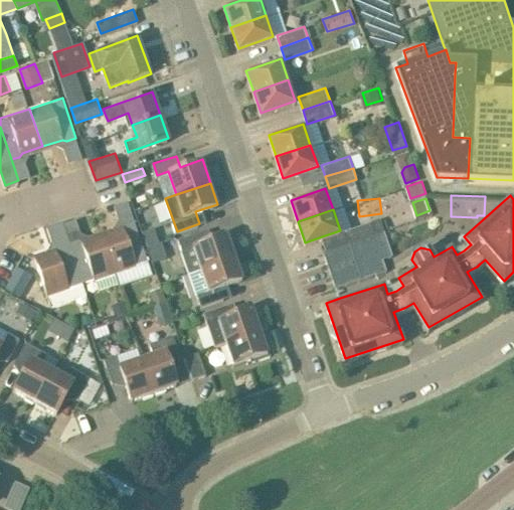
[(380,217),(344,229),(348,241),(371,233),(371,234),(384,229),(380,217)]
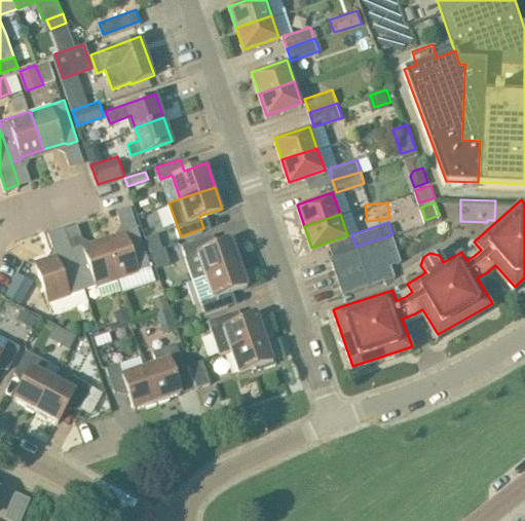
[(105,236),(118,275),(151,264),(137,223),(128,226),(125,229),(105,236)]
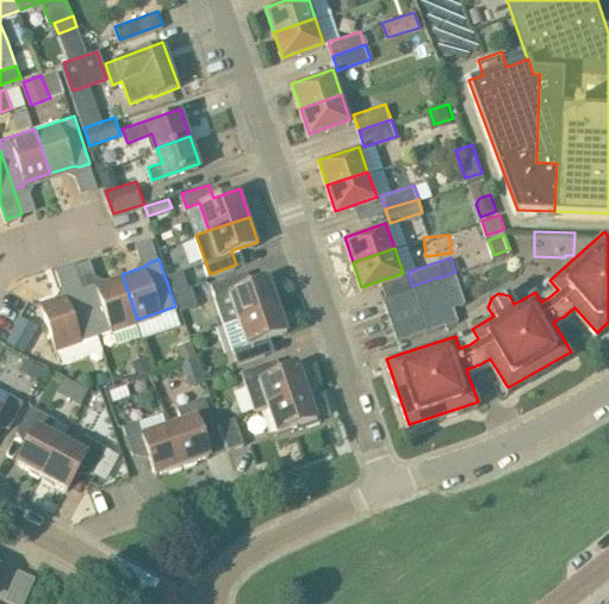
[(82,285),(84,285),(75,260),(56,266),(64,293),(41,302),(56,347),(61,361),(104,347),(99,332),(82,285)]
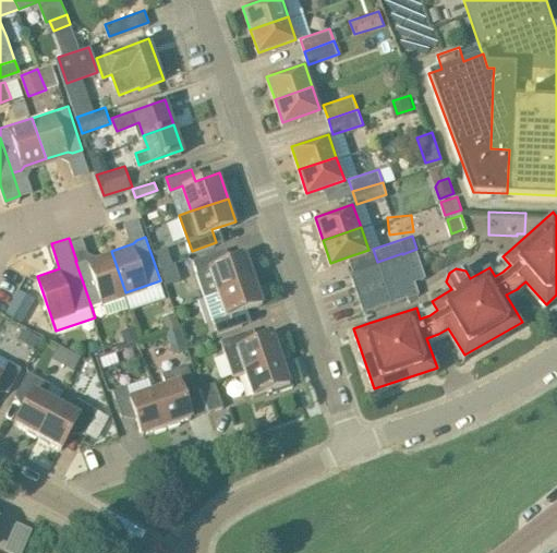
[(171,243),(156,248),(166,284),(180,279),(171,243)]
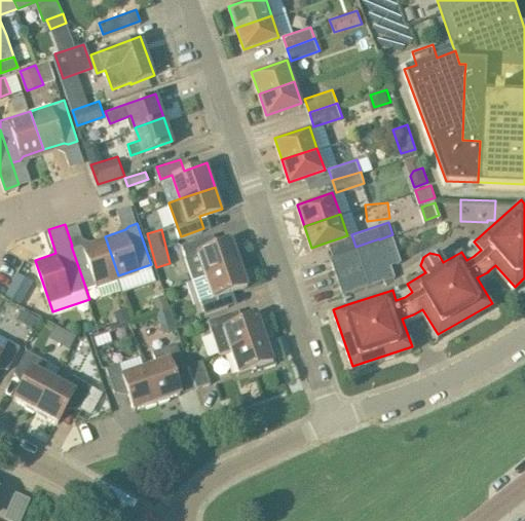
[(355,247),(333,254),(331,255),(343,293),(396,275),(391,263),(401,260),(392,234),(379,239),(379,238),(355,247)]
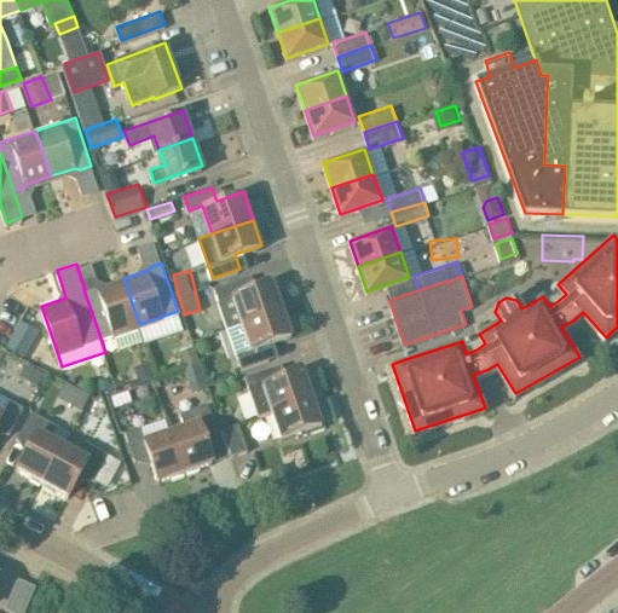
[(243,323),(283,308),(273,281),(247,290),(243,277),(215,287),(220,301),(229,327),(242,322),(243,323)]
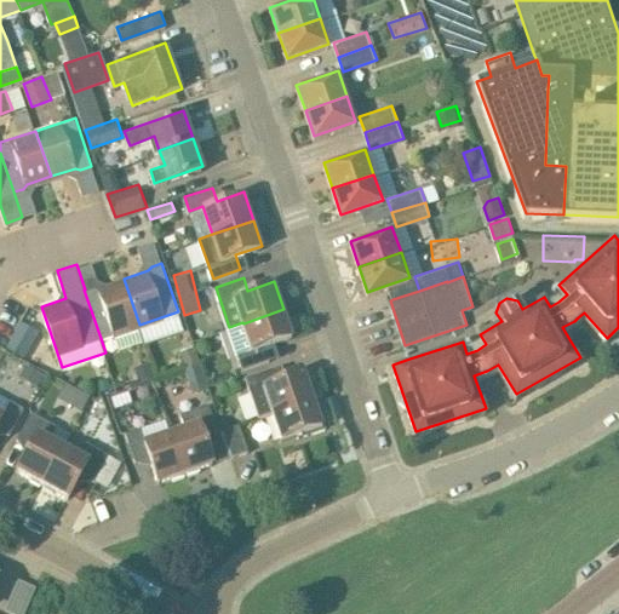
[(101,338),(139,325),(124,279),(98,287),(93,286),(85,290),(84,290),(101,338)]
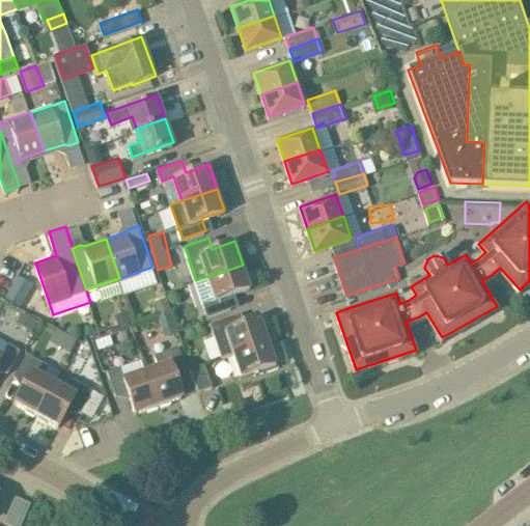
[(208,277),(207,276),(196,280),(194,281),(206,316),(208,315),(232,307),(228,295),(250,286),(243,265),(208,277)]
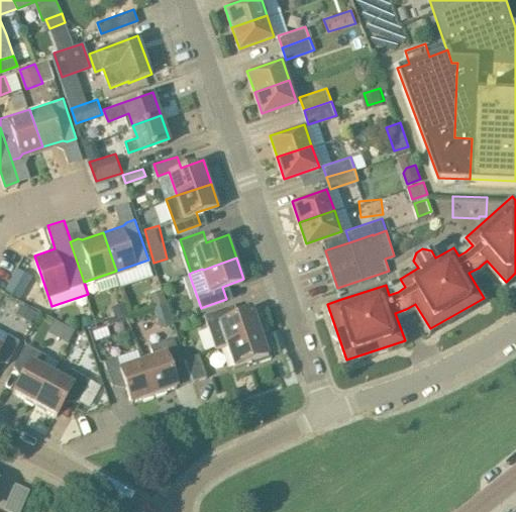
[(6,290),(21,299),(29,284),(14,276),(6,290)]
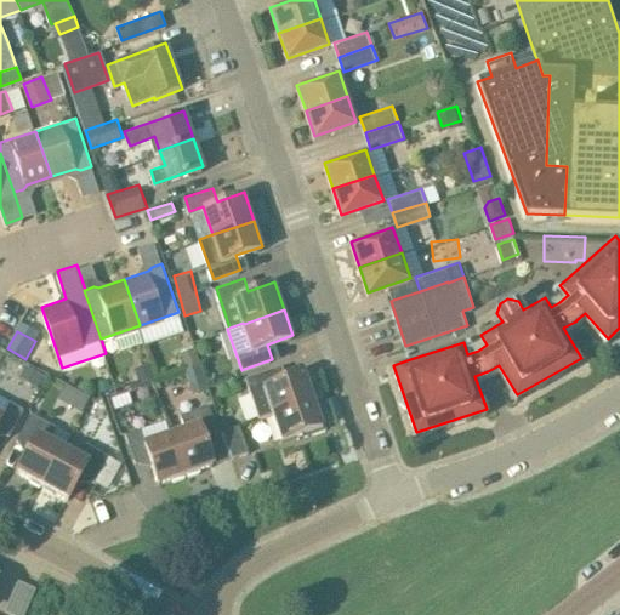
[(182,351),(187,366),(200,363),(194,346),(182,351)]
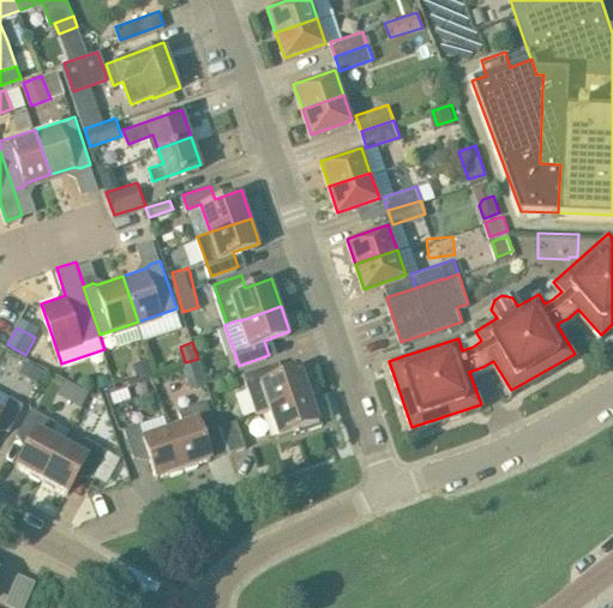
[(44,368),(28,357),(22,368),(38,378),(44,368)]
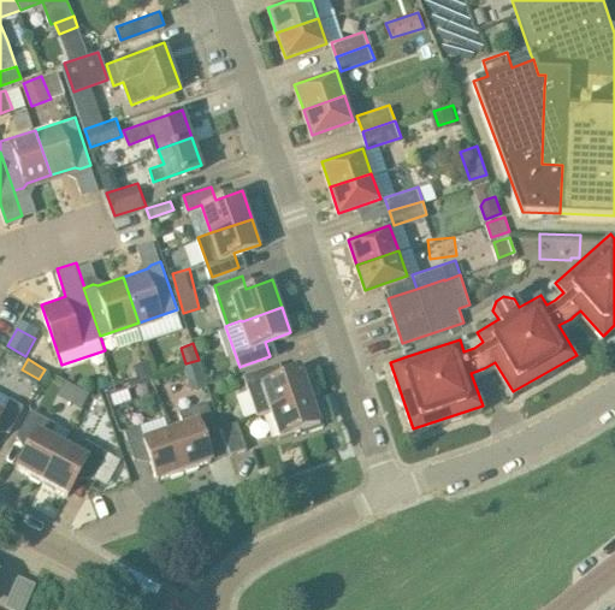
[(149,360),(136,365),(141,379),(154,374),(149,360)]
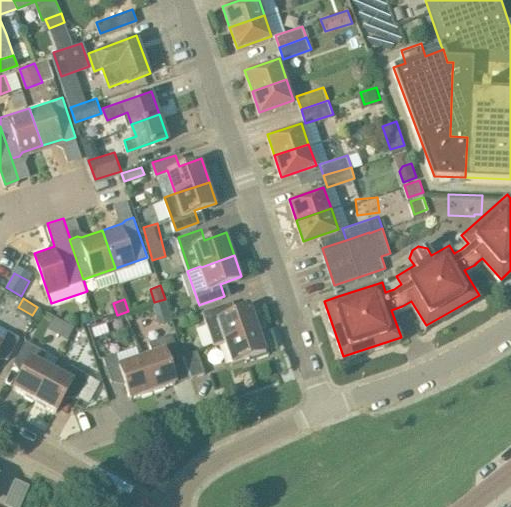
[(225,339),(259,327),(251,305),(229,313),(226,303),(203,310),(207,322),(214,344),(226,340),(225,339)]
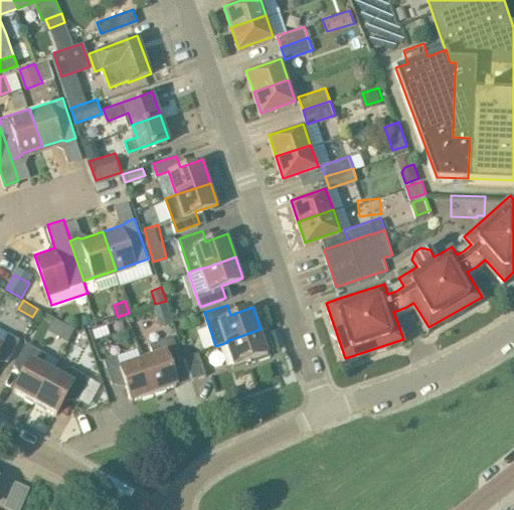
[(91,313),(82,316),(84,324),(93,321),(91,313)]
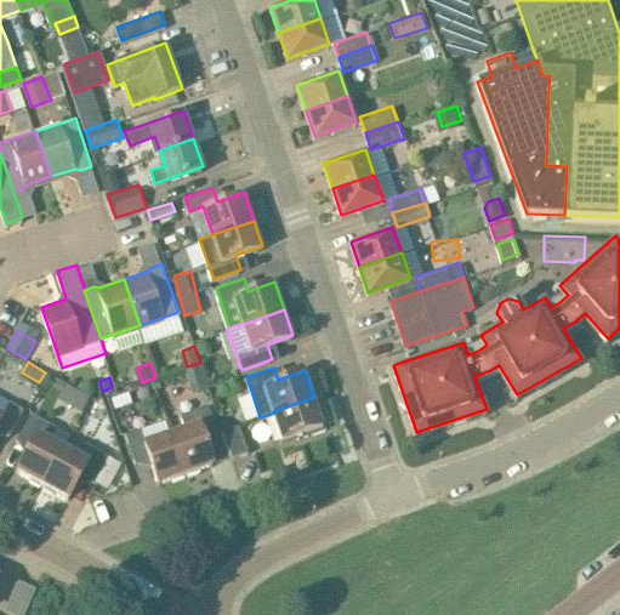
[(273,411),(274,413),(283,438),(312,428),(313,431),(326,426),(324,416),(320,417),(314,397),(273,411)]
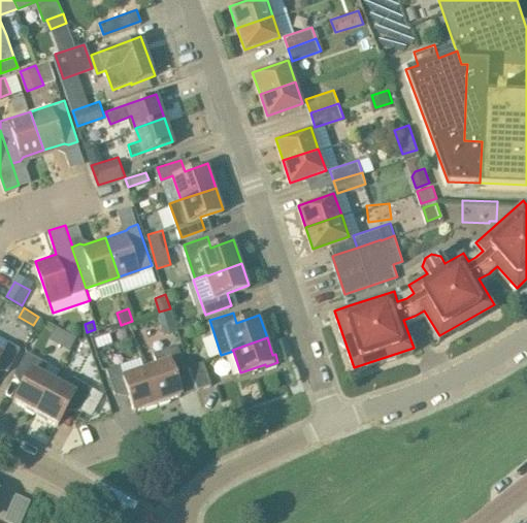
[(0,348),(0,363),(7,367),(21,345),(8,338),(3,350),(0,348)]
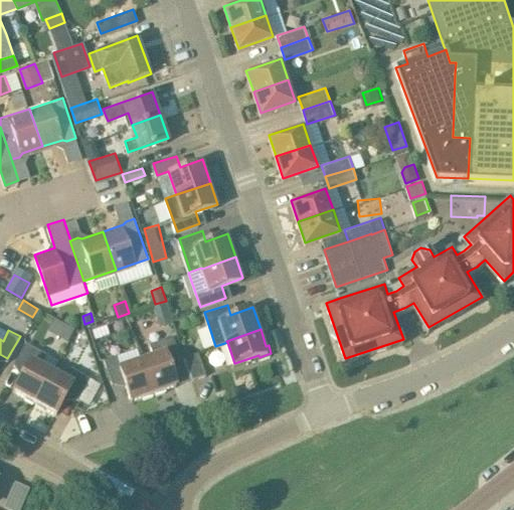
[(143,357),(154,390),(177,382),(170,361),(182,357),(173,334),(161,338),(165,349),(143,357)]
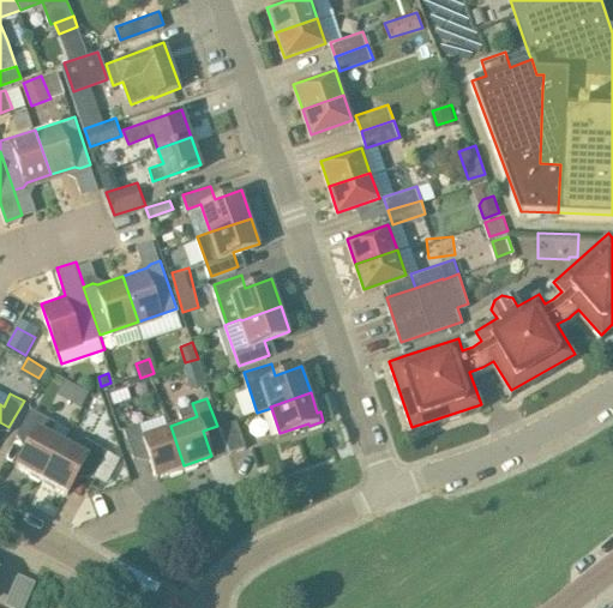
[(43,476),(64,439),(50,433),(56,421),(31,407),(17,433),(30,439),(17,462),(43,476)]
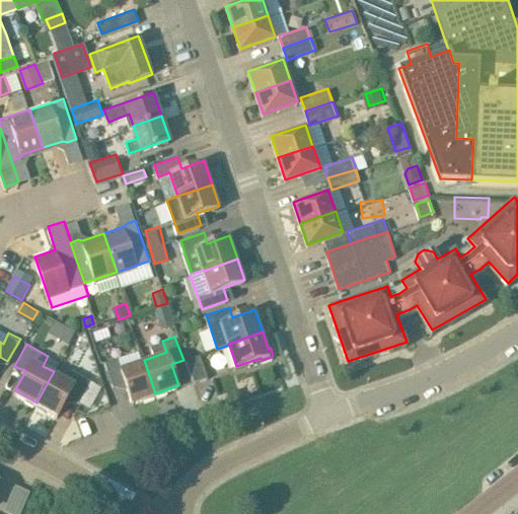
[(195,380),(208,375),(201,353),(187,358),(195,380)]
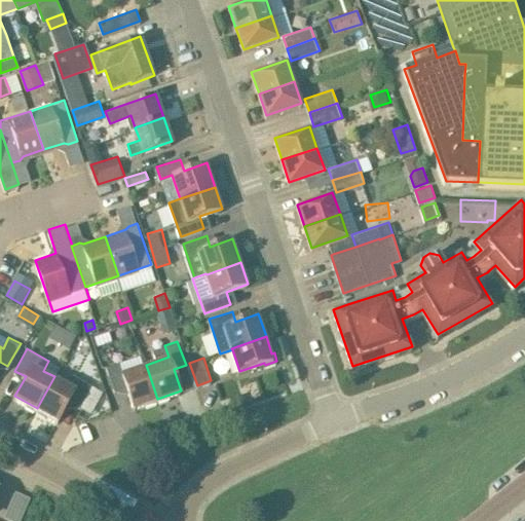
[(157,399),(146,365),(123,372),(119,361),(107,365),(115,389),(126,385),(134,407),(157,399)]
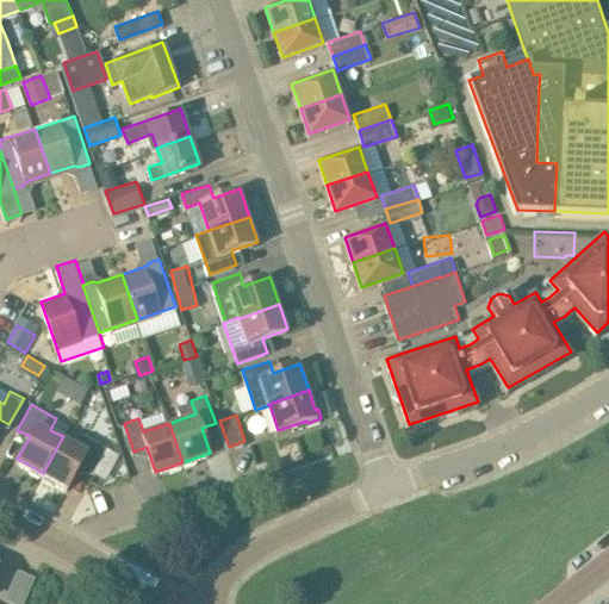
[(63,436),(43,473),(67,486),(80,464),(93,472),(107,446),(94,439),(84,433),(78,444),(63,436)]
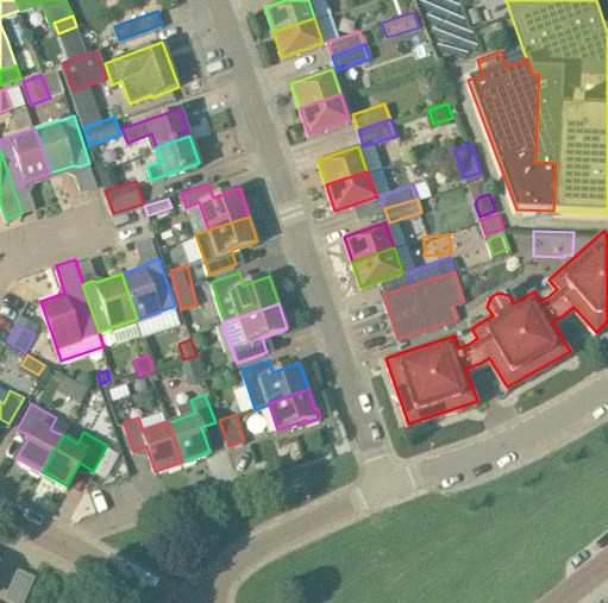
[(18,566),(7,596),(25,602),(36,572),(18,566)]
